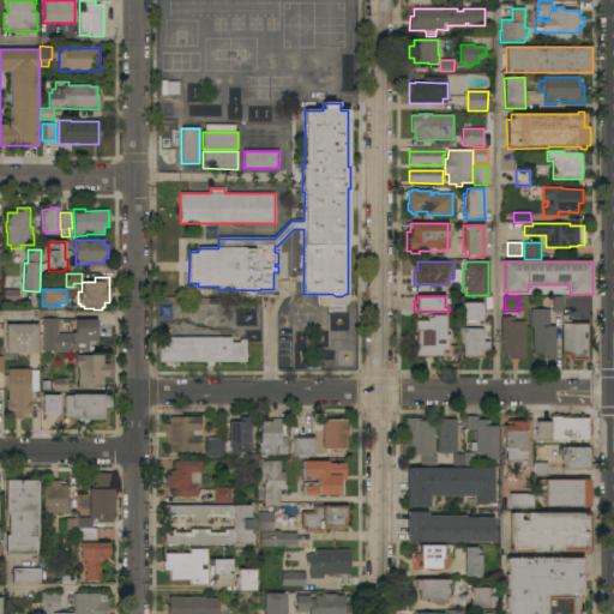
[(482,304),(482,320),(468,321),(468,324),(463,324),(463,317),(462,317),(462,313),(463,313),(463,304),(482,304)]
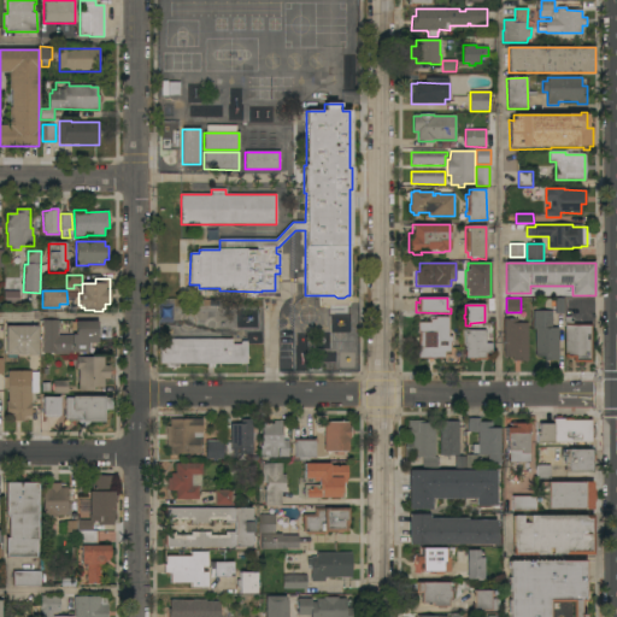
[(535,329),(534,329),(534,311),(552,311),(552,328),(558,328),(559,360),(545,360),(545,357),(536,357),(535,329)]
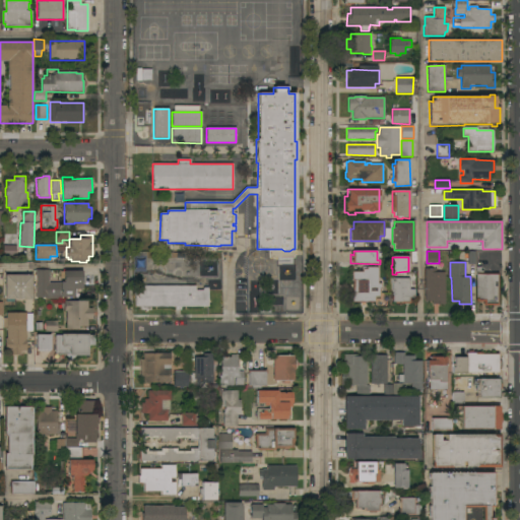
[(378,267),(378,283),(381,283),(381,288),(379,288),(379,298),(375,298),(375,302),(367,302),(367,303),(361,303),(361,302),(351,302),(351,293),(352,293),(352,280),(351,272),(363,272),(363,270),(367,270),(367,267),(378,267)]
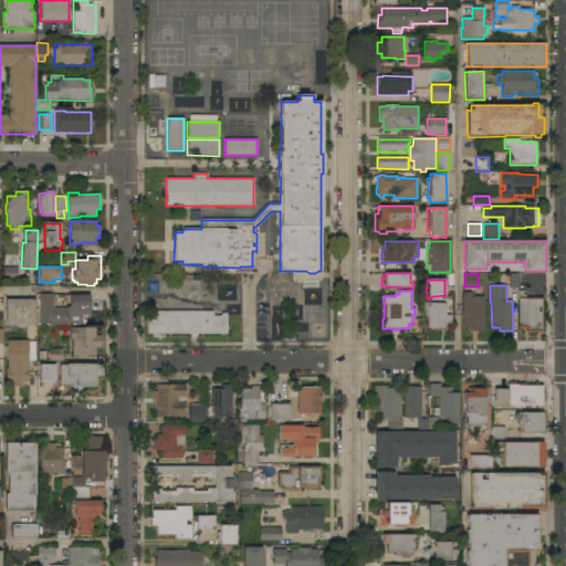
[(543,333),(526,333),(526,328),(519,328),(519,291),(524,291),(524,295),(526,295),(526,297),(543,297),(543,333)]
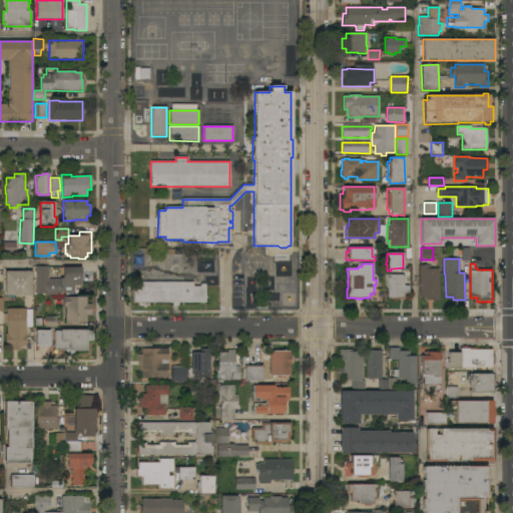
[(419,266),(429,265),(429,269),(439,269),(439,300),(427,301),(427,297),(419,297),(419,266)]
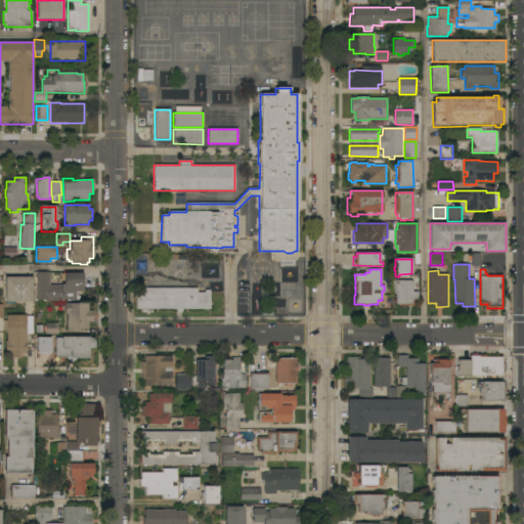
[(37,272),(50,272),(50,282),(49,282),(49,286),(61,286),(61,282),(53,282),(53,274),(64,274),(64,273),(83,273),(83,292),(76,292),(76,300),(37,300),(37,272)]
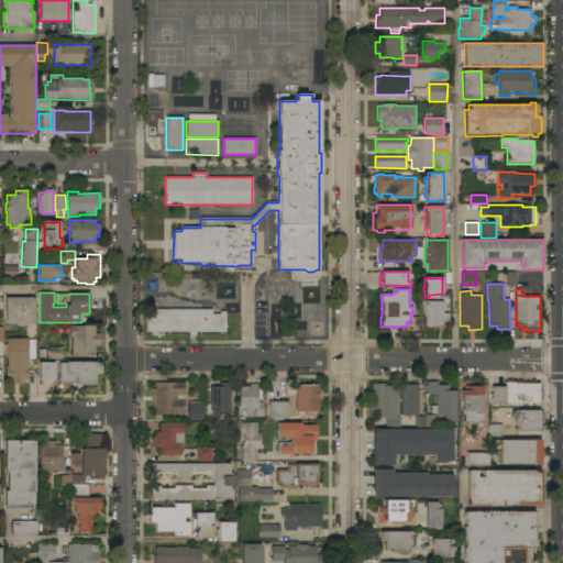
[(34,298),(34,324),(15,324),(15,328),(8,328),(8,324),(6,324),(6,298),(34,298)]
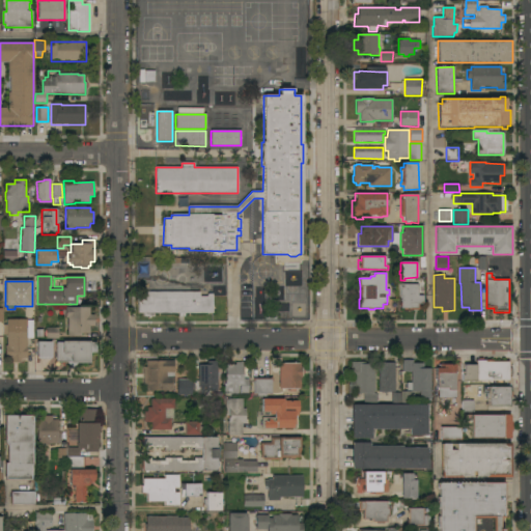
[(418,284),(418,296),(423,296),(423,304),(420,304),(420,310),(409,310),(409,309),(408,309),(408,310),(404,310),(404,308),(401,308),(401,306),(400,306),(400,303),(401,303),(401,297),(400,297),(400,290),(399,290),(400,284),(418,284)]
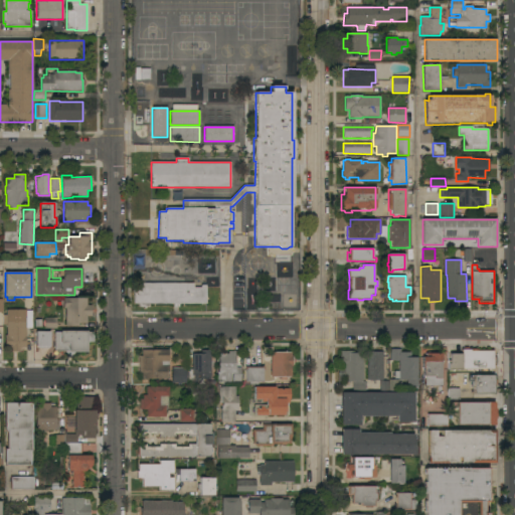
[(179,304),(179,308),(174,308),(174,304),(149,304),(149,307),(139,307),(139,304),(134,304),(134,283),(193,284),(193,288),(201,288),(201,286),(206,286),(206,304),(179,304)]
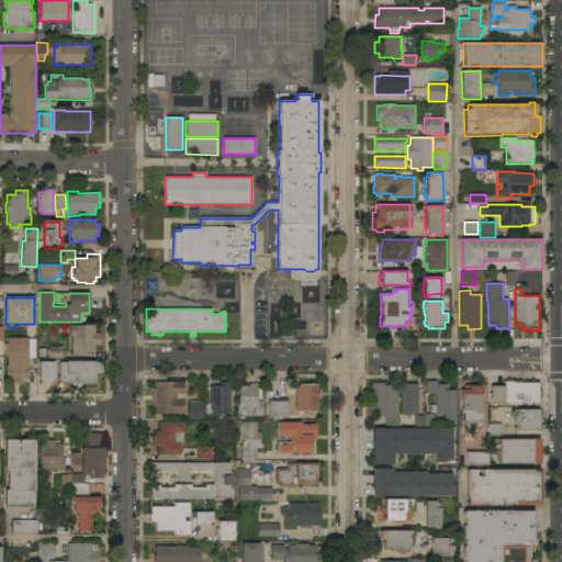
[(94,334),(100,334),(100,345),(96,345),(96,352),(86,352),(86,356),(71,356),(71,336),(69,336),(69,326),(94,326),(94,334)]
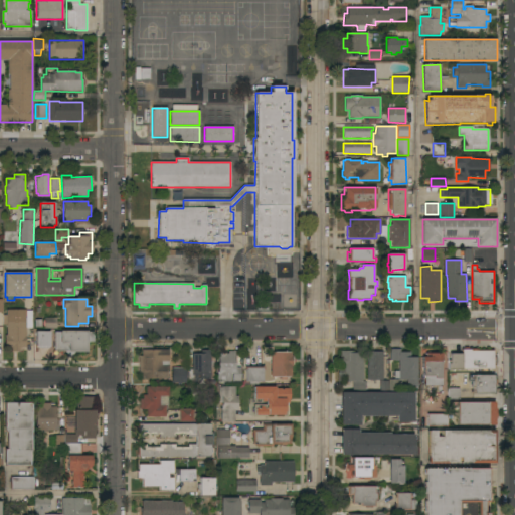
[(26,347),(20,347),(20,352),(11,351),(11,347),(5,347),(5,336),(7,336),(7,325),(3,325),(3,315),(6,315),(7,310),(26,310),(26,347)]
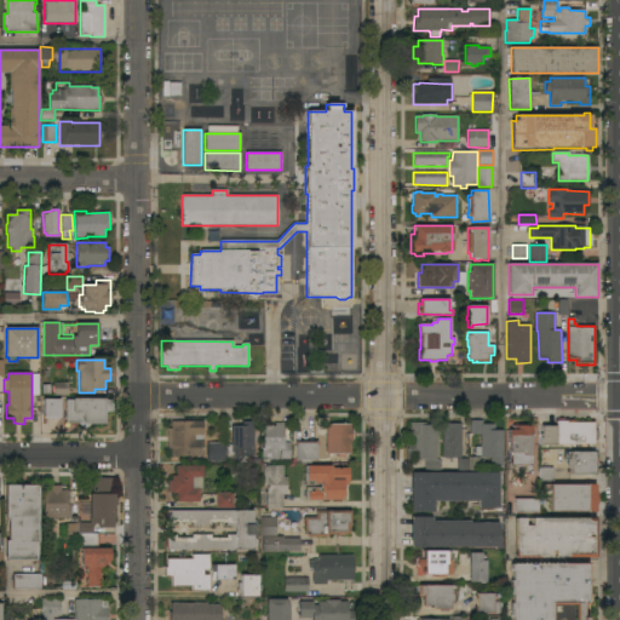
[(69,383),(68,396),(53,396),(53,383),(69,383)]
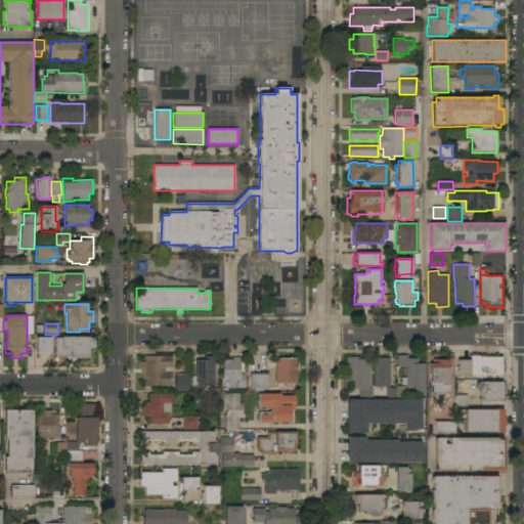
[(61,338),(61,337),(89,337),(89,338),(95,338),(95,348),(89,348),(89,358),(76,358),(76,359),(75,360),(73,361),(71,361),(69,360),(67,357),(55,357),(55,338),(61,338)]
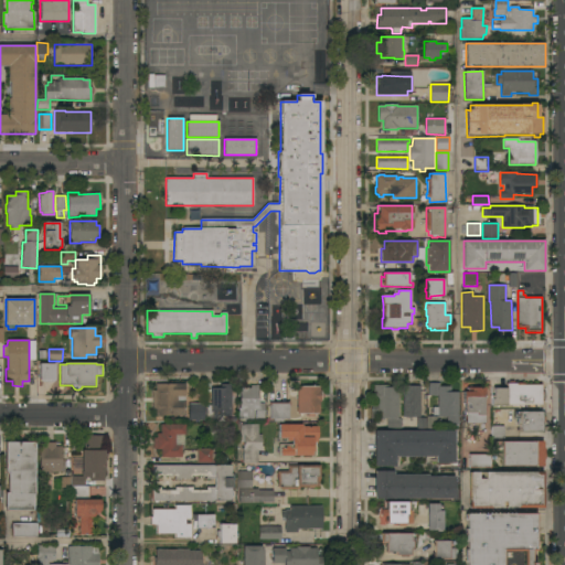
[(54,364),(54,382),(40,382),(40,364),(54,364)]
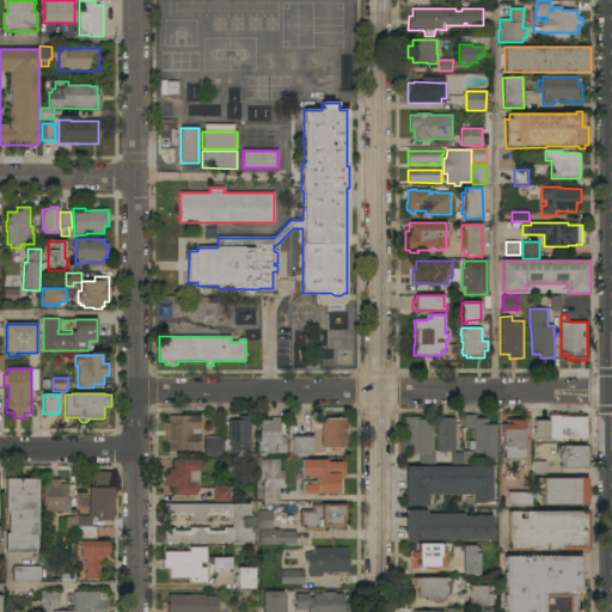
[(496,436),(497,436),(496,460),(496,464),(490,464),(490,460),(484,460),(484,452),(475,452),(475,451),(469,451),(469,441),(475,441),(475,428),(464,428),(464,415),(476,415),(476,418),(488,418),(488,424),(496,424),(496,436)]
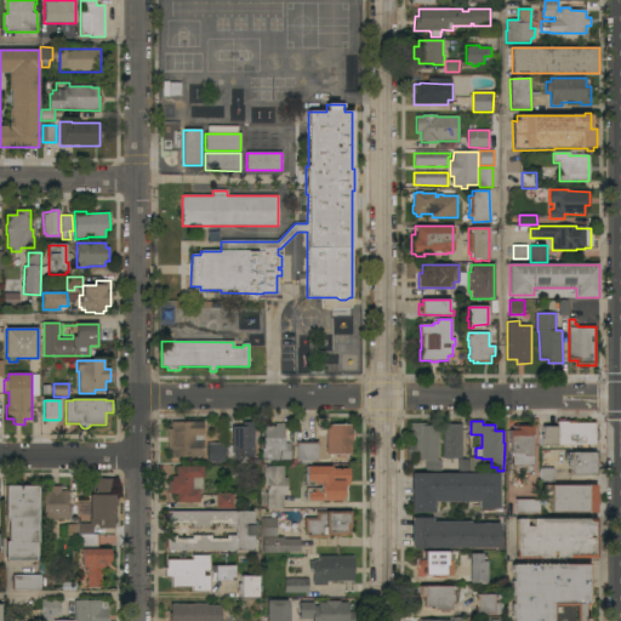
[(540,446),(540,438),(542,438),(542,427),(557,427),(557,422),(574,421),(574,423),(596,423),(596,431),(599,431),(599,439),(596,439),(596,445),(540,446)]
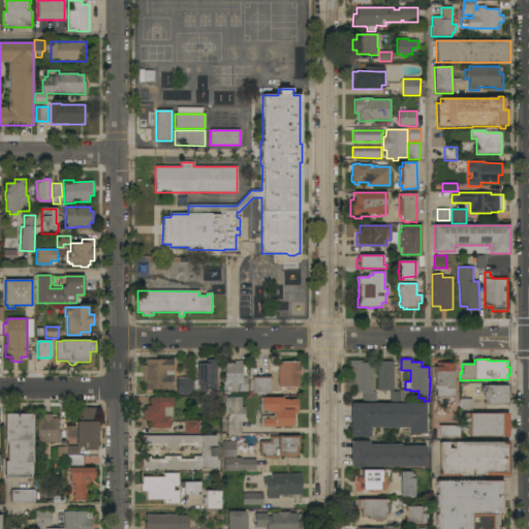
[(146,383),(143,383),(143,366),(146,366),(146,360),(174,360),(174,390),(146,390),(146,383)]
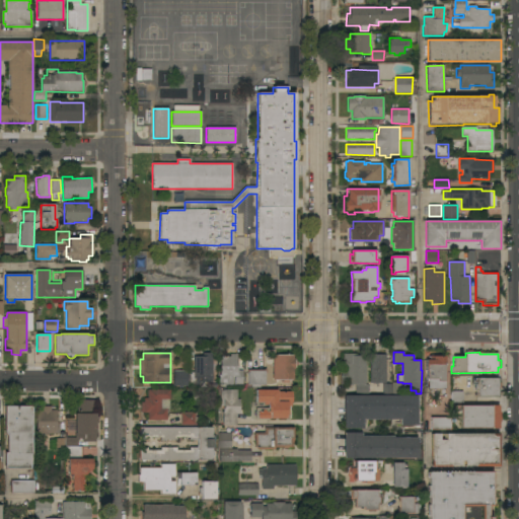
[(212,365),(217,365),(218,371),(212,371),(213,382),(202,382),(202,378),(196,378),(196,385),(190,385),(190,373),(194,373),(194,357),(203,356),(203,353),(212,353),(212,365)]
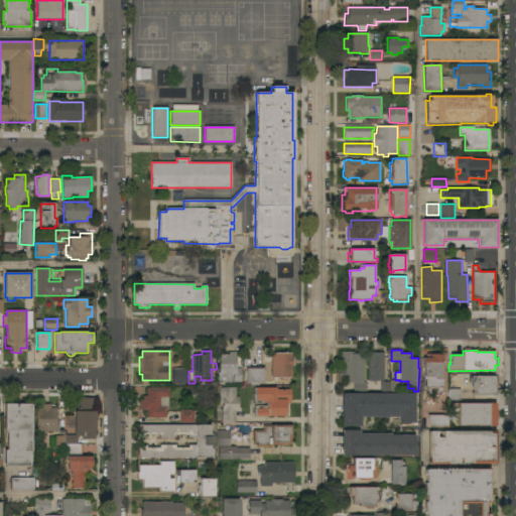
[(363,382),(343,382),(343,366),(341,366),(341,352),(351,352),(351,354),(364,354),(363,382)]
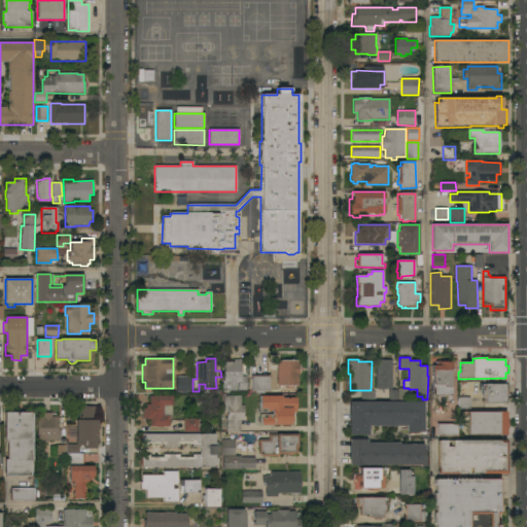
[(247,390),(238,391),(222,391),(222,381),(223,381),(223,362),(234,362),(234,360),(241,360),(242,377),(246,377),(247,390)]
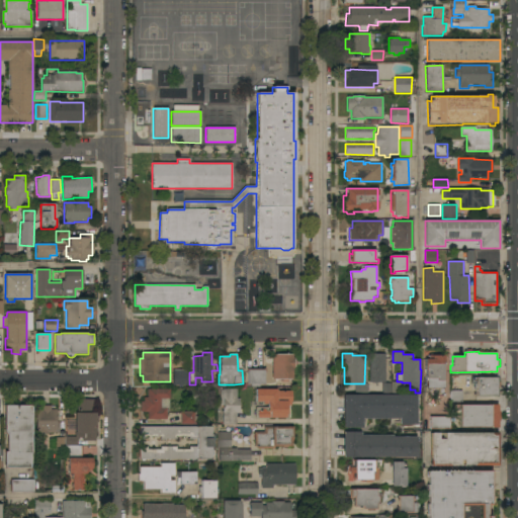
[(272,354),(293,354),(293,358),(294,358),(294,368),(293,368),(293,379),(288,379),(288,382),(282,382),(282,379),(272,379),(272,354)]
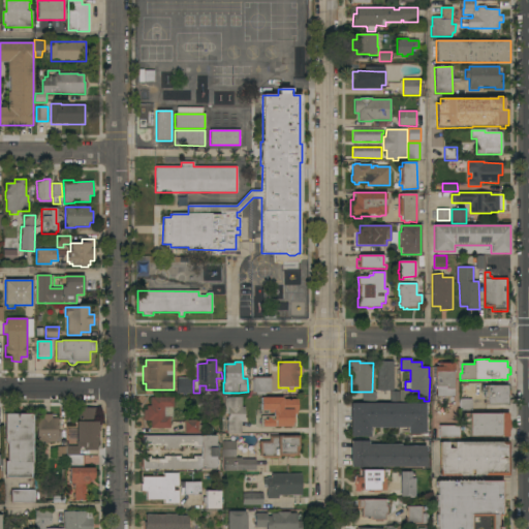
[(377,362),(394,362),(394,363),(399,363),(399,368),(394,368),(394,391),(377,391),(377,362)]
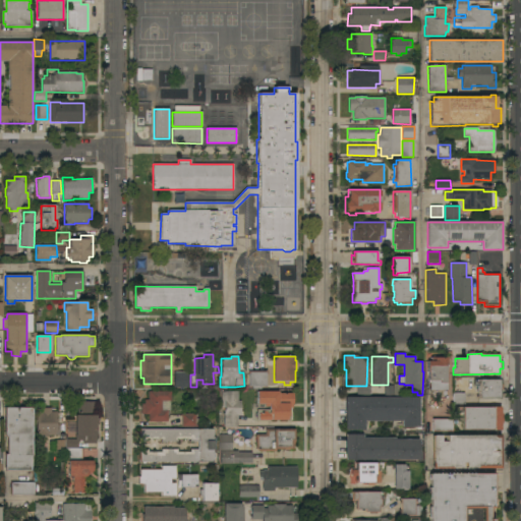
[(446,399),(429,399),(429,393),(427,393),(427,390),(428,390),(427,361),(430,361),(431,357),(447,358),(446,399)]
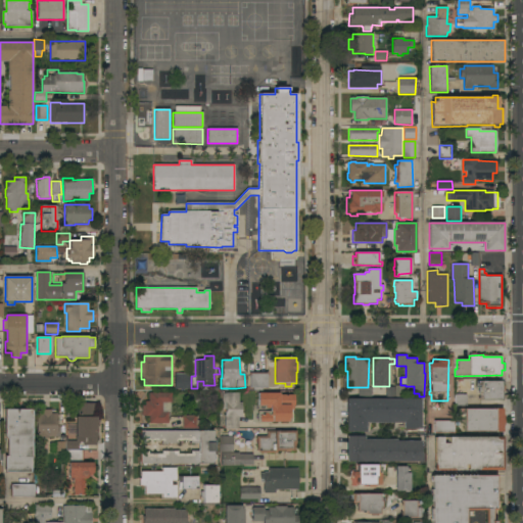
[(250,376),(248,376),(248,373),(268,373),(268,376),(266,376),(266,388),(262,388),(262,390),(252,390),(252,388),(250,388),(250,376)]
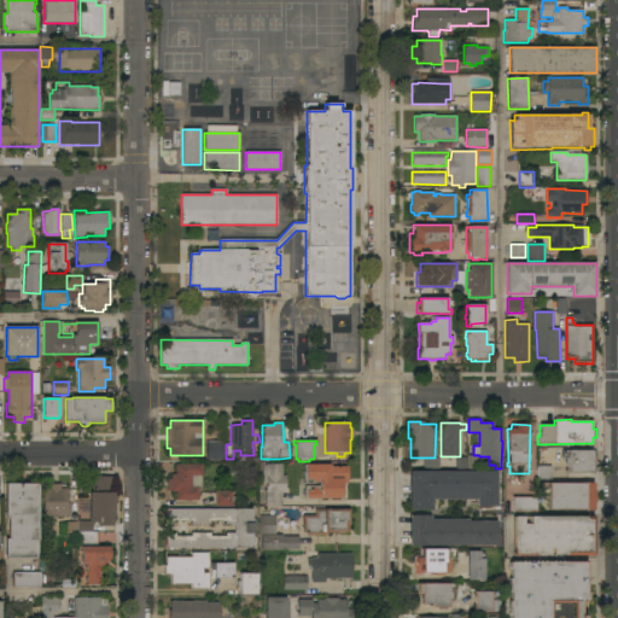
[(207,442),(223,442),(223,460),(207,460),(207,442)]
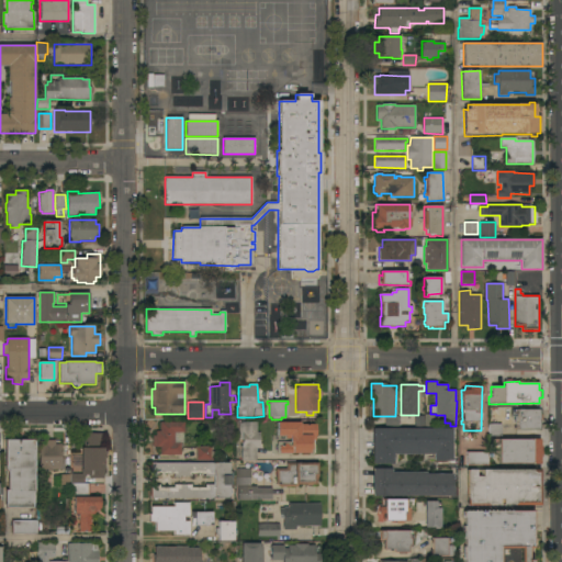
[(517,430),(517,414),(512,414),(512,409),(538,409),(538,415),(540,415),(540,419),(538,419),(538,430),(517,430)]
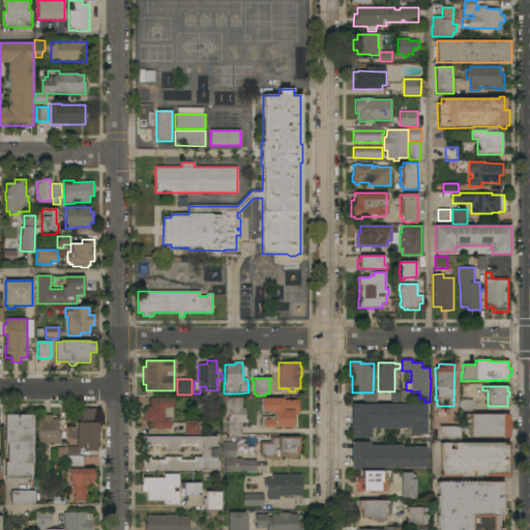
[(376,393),(376,403),(362,403),(362,393),(376,393)]
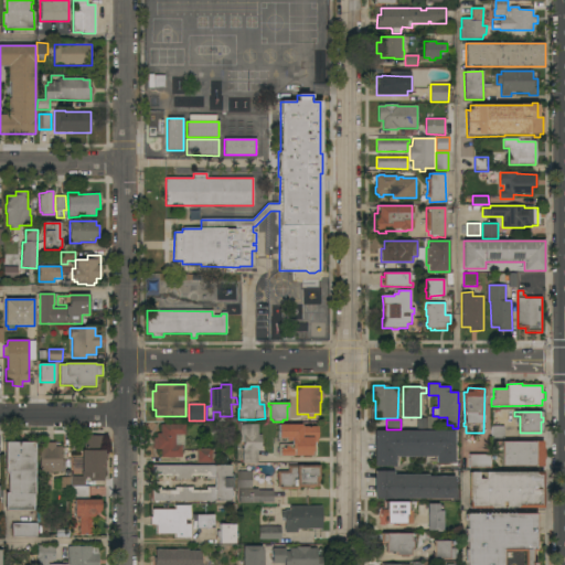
[(161,457),(161,450),(157,450),(157,449),(153,449),(153,438),(157,438),(157,434),(161,434),(161,424),(185,425),(185,435),(176,435),(176,446),(181,446),(181,447),(183,447),(183,450),(181,450),(181,458),(161,457)]
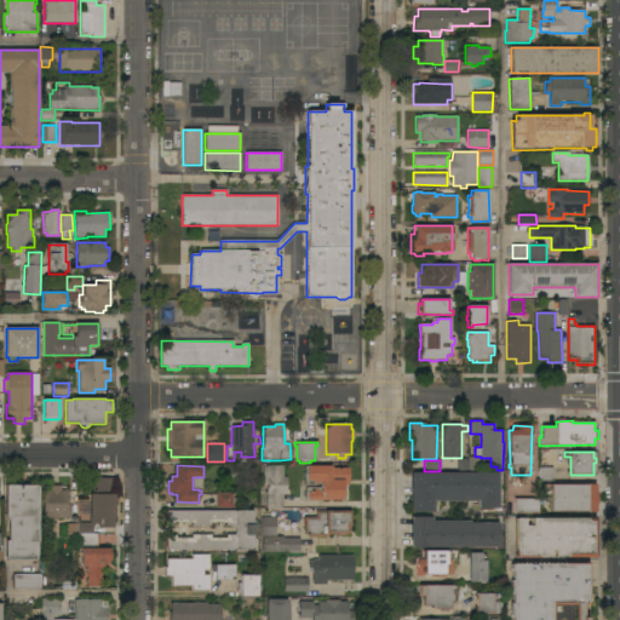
[(283,477),(287,478),(287,495),(282,495),(282,509),(267,509),(268,486),(263,486),(263,466),(268,466),(268,465),(283,466),(283,477)]
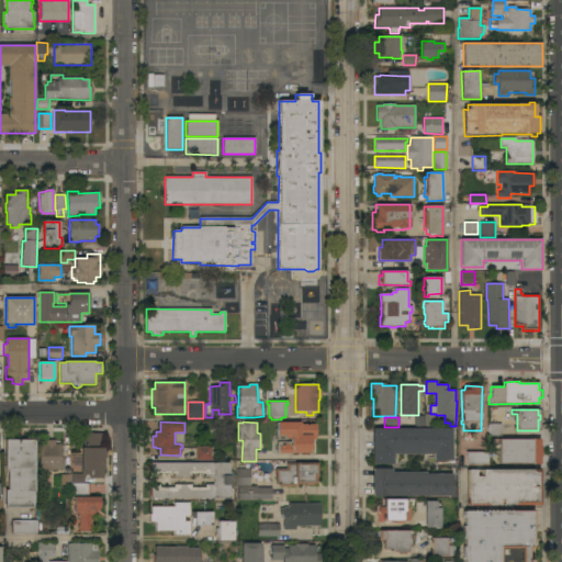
[(300,423),(300,425),(316,425),(316,436),(315,436),(315,440),(312,440),(312,449),(310,449),(310,453),(307,453),(307,456),(305,456),(305,453),(298,453),(298,456),(294,456),(294,453),(280,453),(280,446),(282,446),(284,446),(284,445),(287,445),(287,442),(291,442),(291,438),(285,438),(278,438),(278,423),(300,423)]
